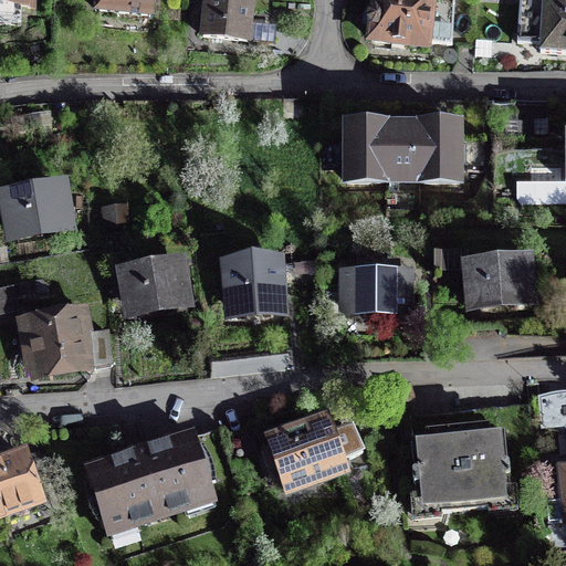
[(0,0),(0,10),(30,12),(30,0),(0,0)]
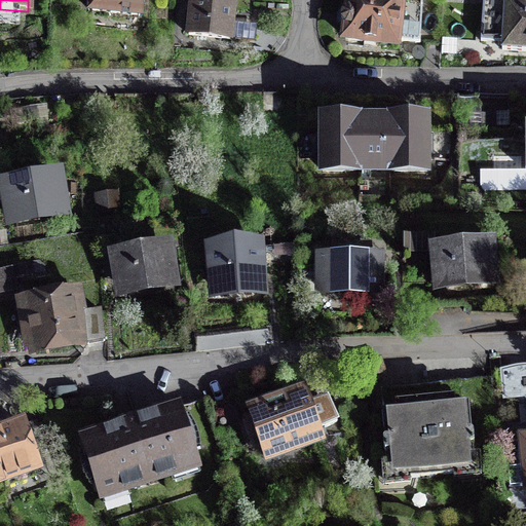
[(91,0),(90,11),(139,15),(140,0),(91,0)]
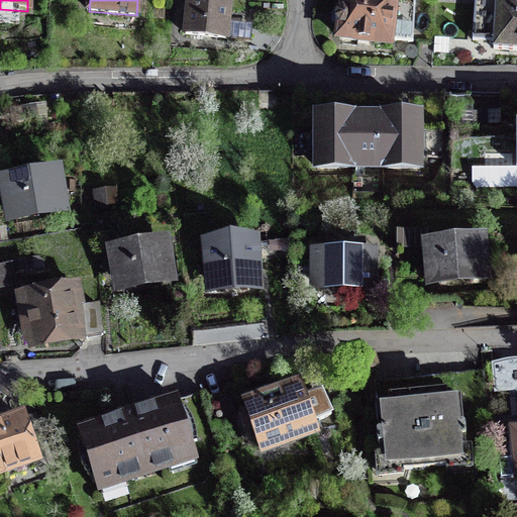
[(229,0),(189,0),(185,33),(225,38),(228,10),(229,0)]
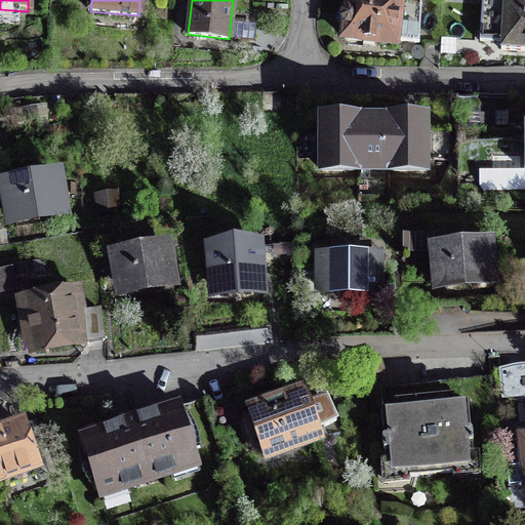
[(421,1),(412,0),(349,0),(348,11),(344,13),(341,17),(342,23),(347,27),(345,38),(395,44),(395,40),(419,42),(421,1)]
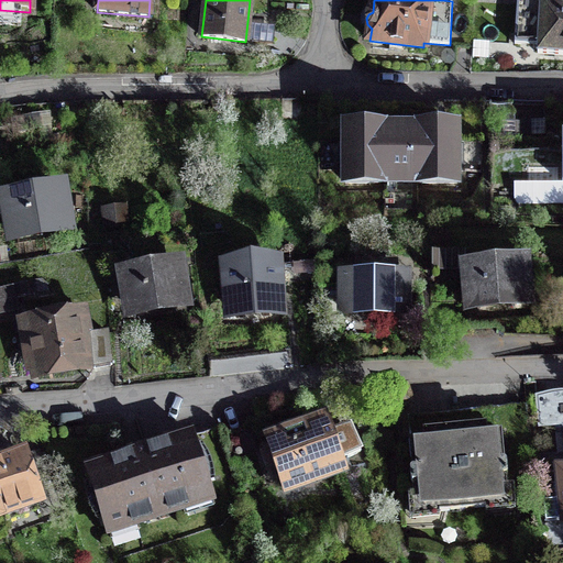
[(562,55),(562,6),(547,4),(547,2),(518,1),(515,44),(521,44),(538,45),(538,54),(562,55)]
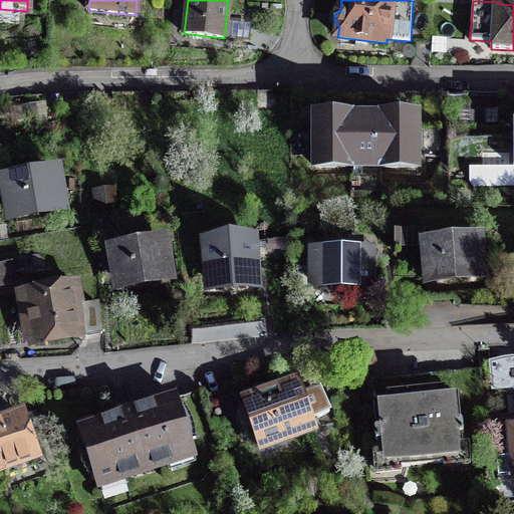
[(493,56),(470,56),(470,65),(493,65),(493,56)]
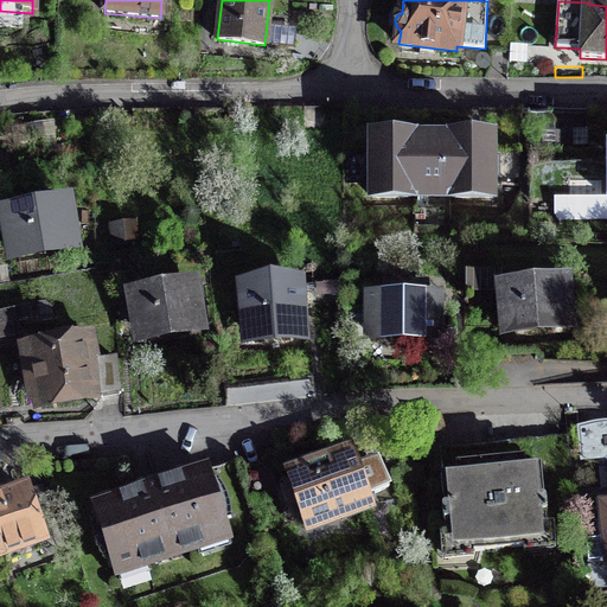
[(587,113),(553,113),(553,142),(586,144),(587,113)]
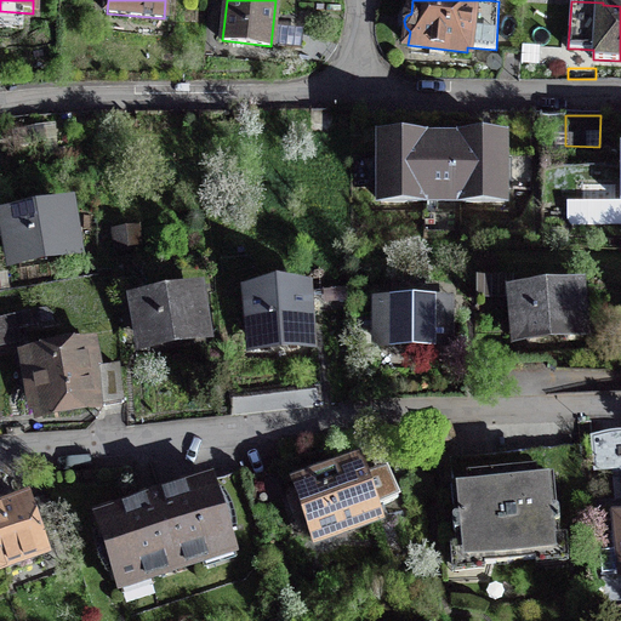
[(381,142),(381,160),(372,160),(372,183),(381,183),(381,201),(422,201),(422,142),(381,142)]
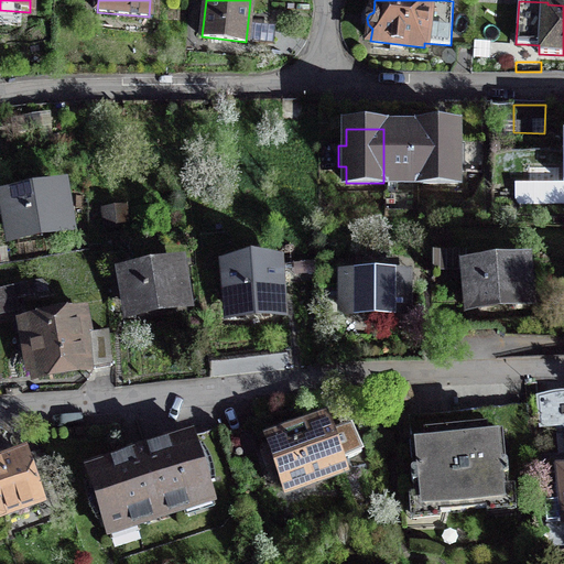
[(420,183),(420,129),(383,129),(383,183),(420,183)]
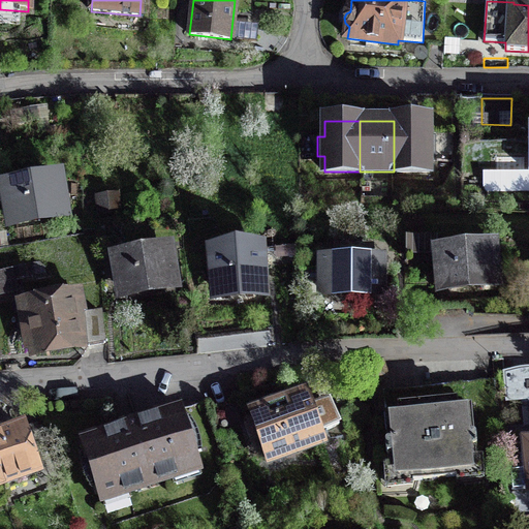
[(429,172),(429,156),(436,156),(436,136),(429,136),(429,121),(394,121),(394,172),(429,172)]
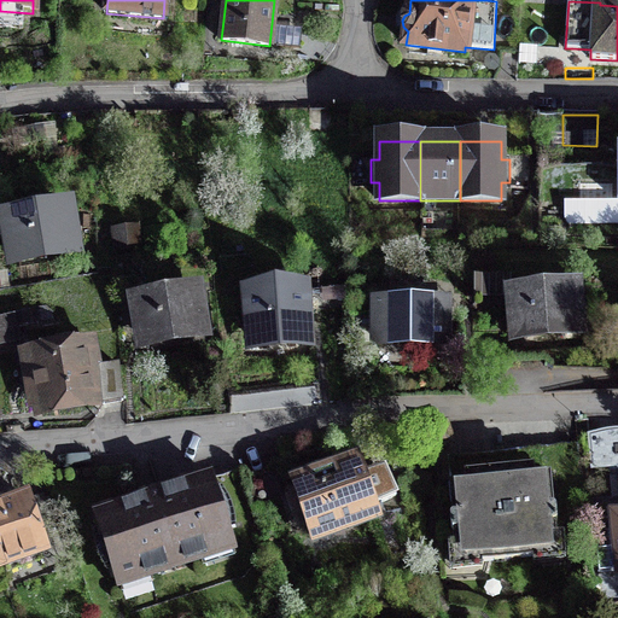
[(71,248),(65,210),(41,215),(40,207),(24,209),(25,217),(10,220),(16,256),(71,248)]
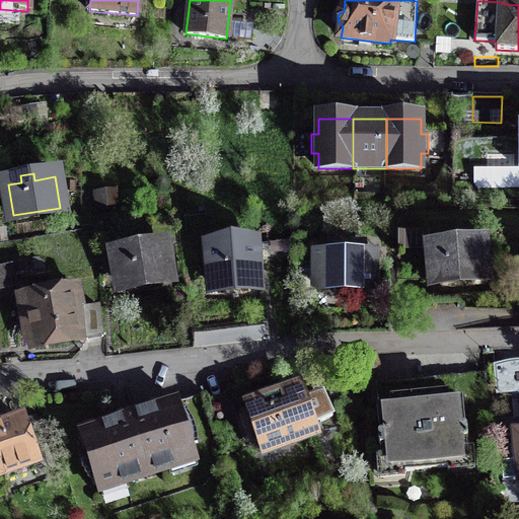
[(112,195),(99,197),(100,205),(113,204),(112,195)]
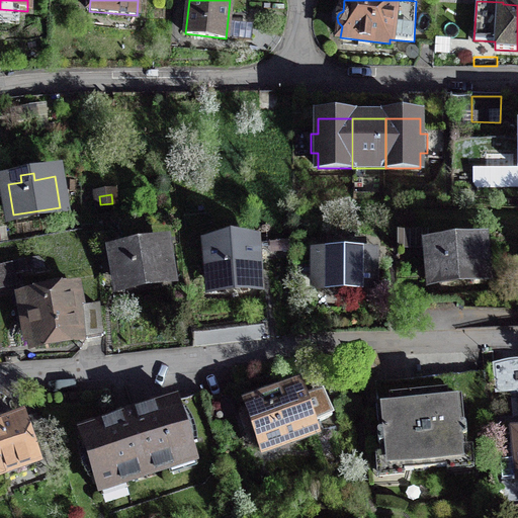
[(427,232),(400,232),(399,248),(427,249),(427,232)]
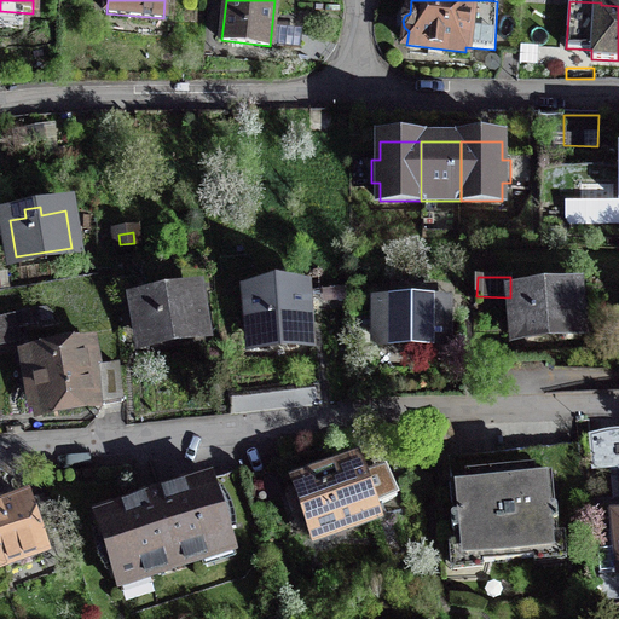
[(573,291),(548,294),(548,284),(533,285),(533,295),(518,296),(520,333),(576,328),(573,291)]
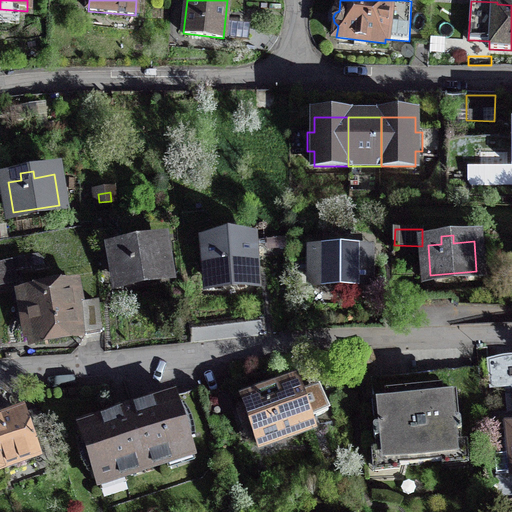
[(128,249),(115,251),(120,281),(165,274),(160,243),(140,247),(139,240),(127,242),(128,249)]
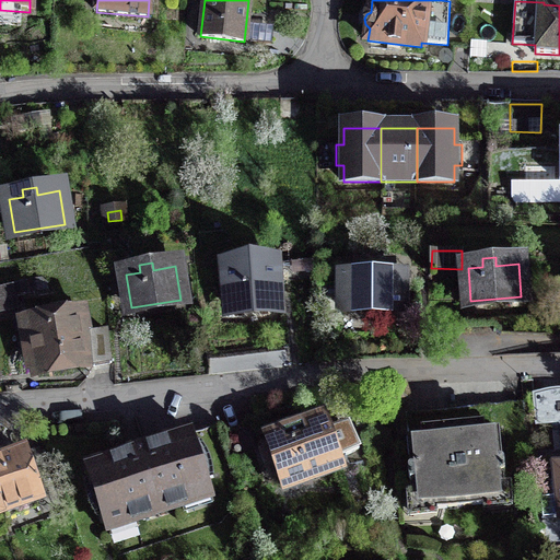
[(269,263),(225,266),(228,290),(233,290),(235,313),(273,310),(269,263)]
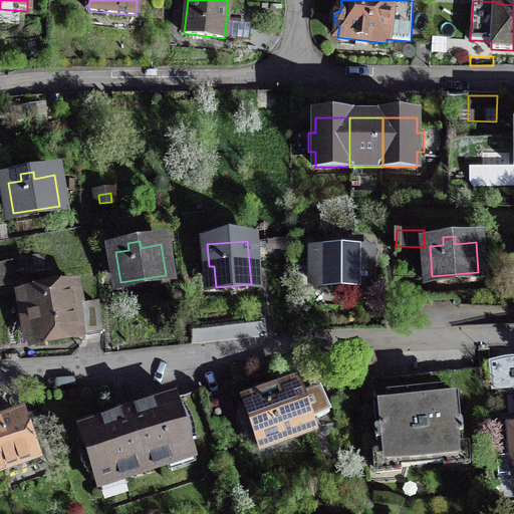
[(333,243),(330,243),(330,246),(331,246),(331,253),(316,253),(316,251),(313,251),(313,255),(314,255),(314,284),(368,284),(368,255),(369,255),(369,251),(365,251),(365,252),(352,252),(352,246),(353,246),(353,243),(349,243),(349,244),(333,244),(333,243)]
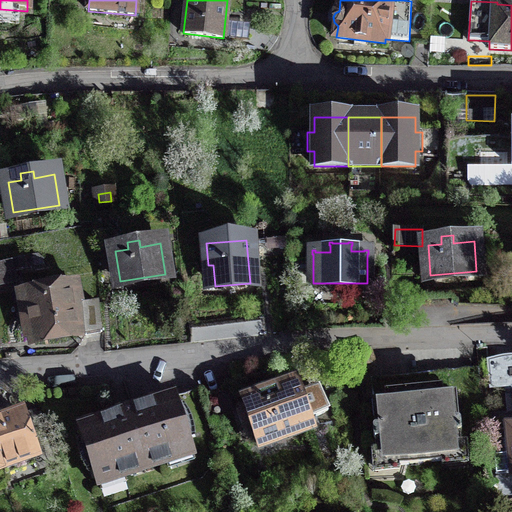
[(10,265),(0,266),(0,281),(13,280),(10,265)]
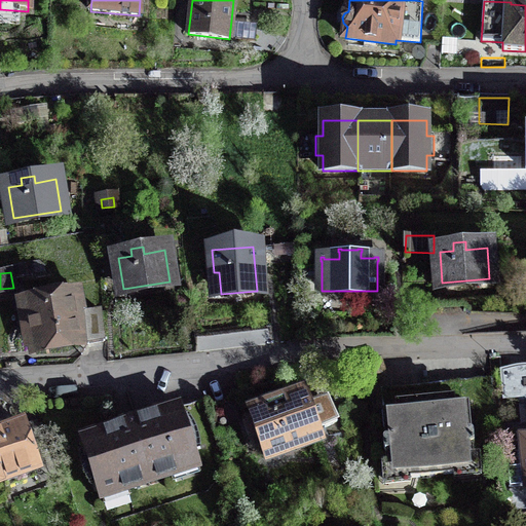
[(74,299),(27,306),(34,345),(78,338),(86,339),(87,343),(104,340),(101,310),(76,314),(74,299)]
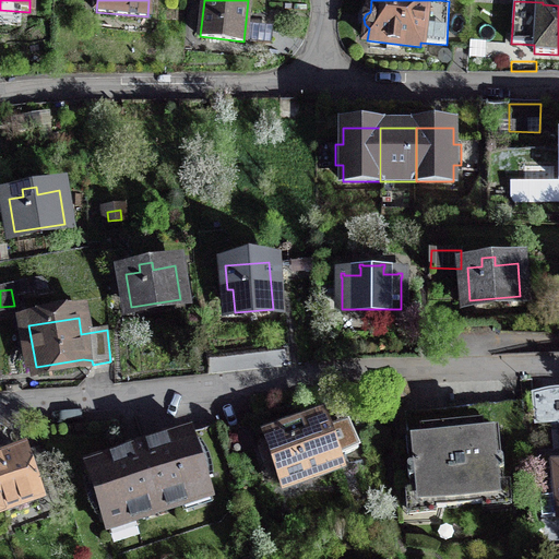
[(403,383),(388,389),(392,404),(407,400),(403,383)]
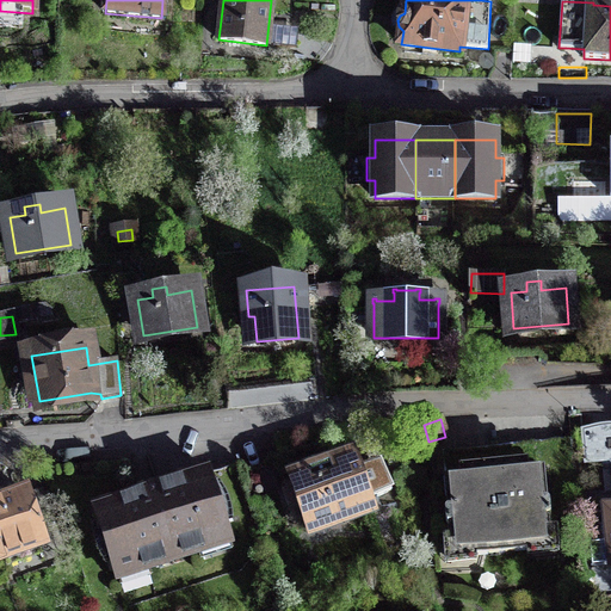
[(598,426),(584,427),(586,457),(600,456),(598,426)]
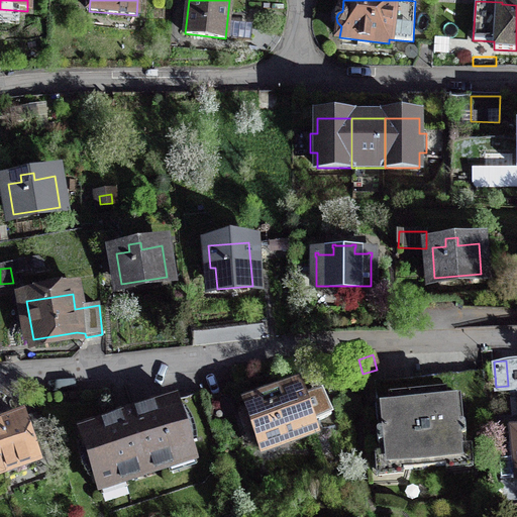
[(246,409),(238,412),(243,426),(249,443),(257,440),(261,446),(314,427),(312,421),(330,414),(322,391),(304,398),(300,387),(268,398),(268,399),(245,407),(246,409)]
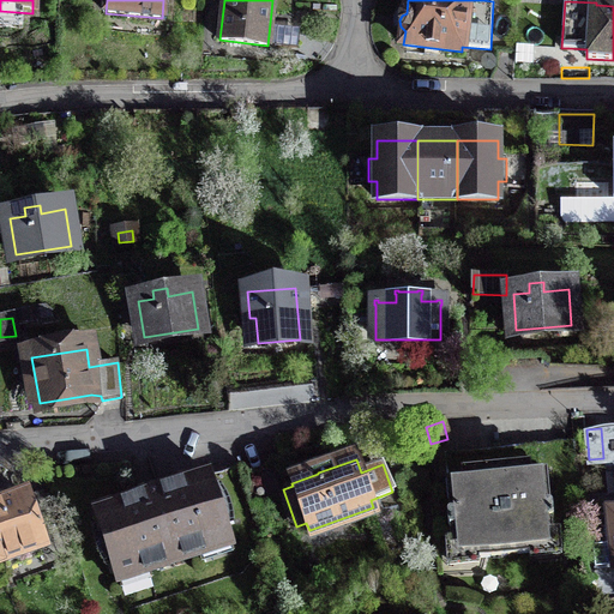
[(464,480),(447,481),(450,512),(447,512),(449,529),(451,529),(453,549),(476,548),(477,555),(529,552),(528,542),(551,541),(549,521),(553,521),(552,503),(548,503),(545,471),(529,473),(529,464),(463,469),(464,480)]
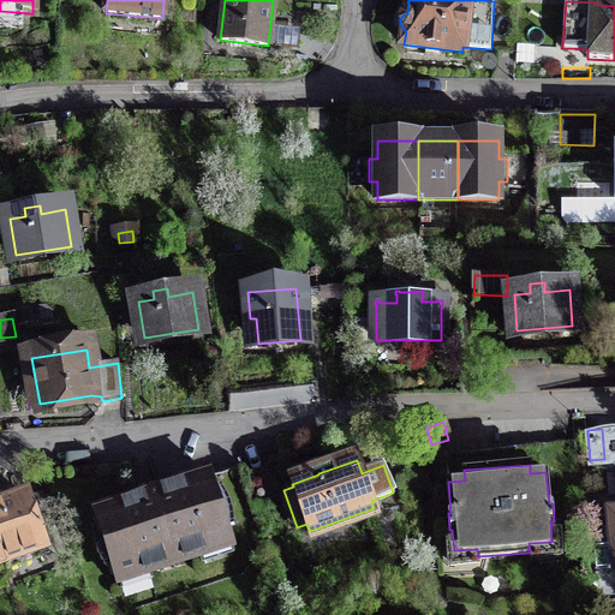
[(232,544),(210,477),(151,495),(96,513),(118,581),(232,544)]
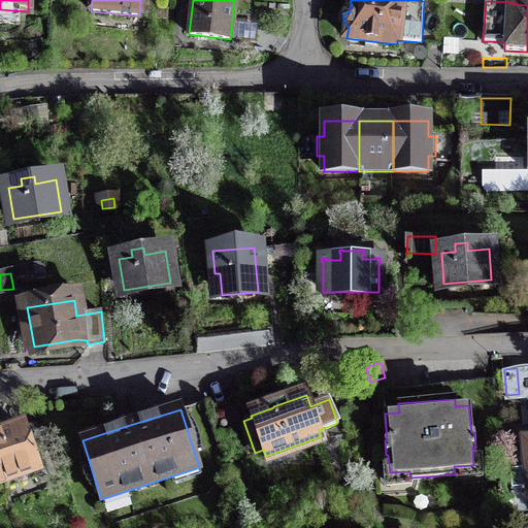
[(0,432),(0,483),(0,484),(37,470),(32,456),(47,451),(36,420),(0,432)]
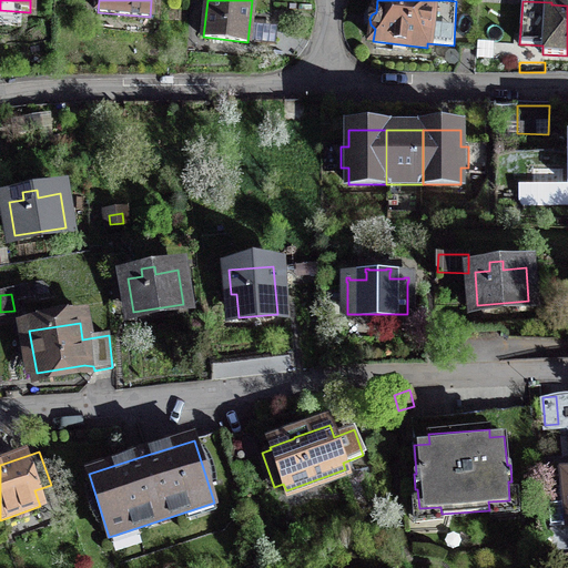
[(567,473),(565,474),(567,501),(548,504),(550,524),(567,521),(567,473)]
